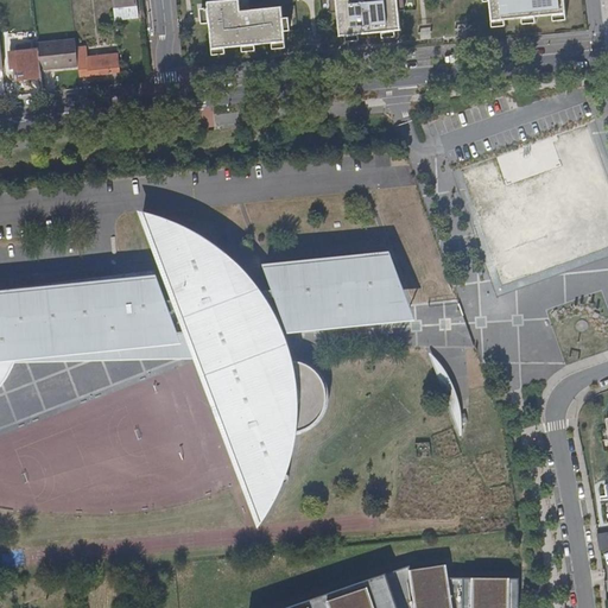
[(209,23),(211,49),(226,48),(242,46),(255,45),(272,43),(285,42),(284,31),(283,18),(282,6),(240,11),(239,0),(222,0),(207,1),(208,7),(202,8),(203,19),(203,24),(209,23)]
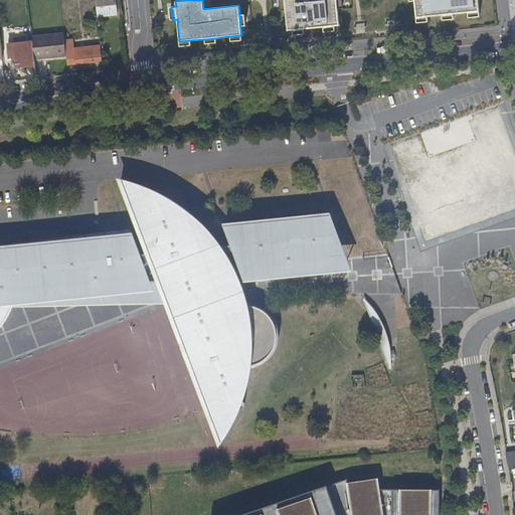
[(284,0),(286,10),(288,30),(293,30),(304,29),(309,28),(309,32),(319,31),(319,27),(324,27),(335,26),(339,25),(338,9),(336,0),(284,0)]
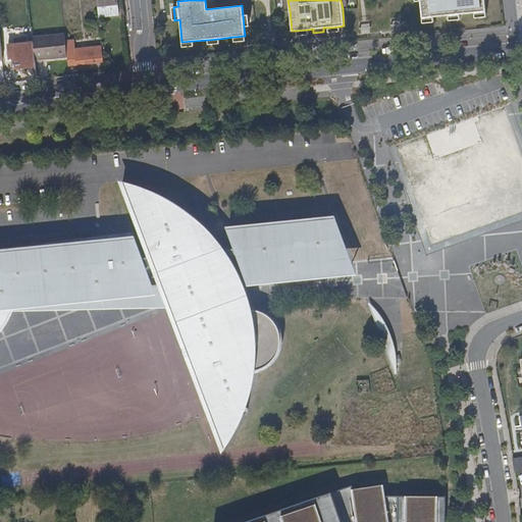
[(420,0),(420,1),(422,18),(433,16),(449,15),(460,14),(474,12),(486,11),(484,0),(420,0)]
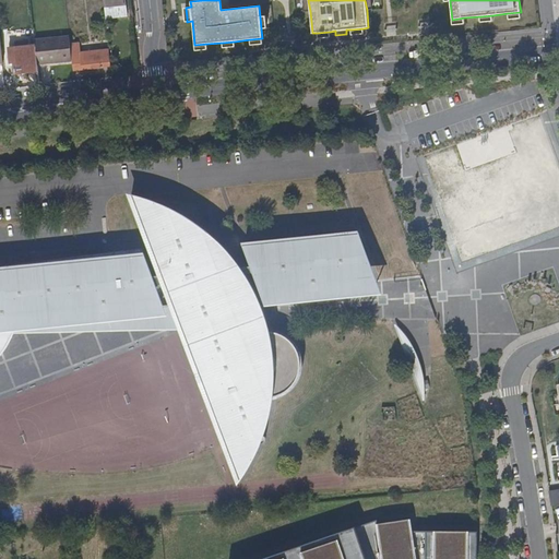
[(71,61),(70,49),(69,37),(35,40),(35,46),(37,64),(71,61)]
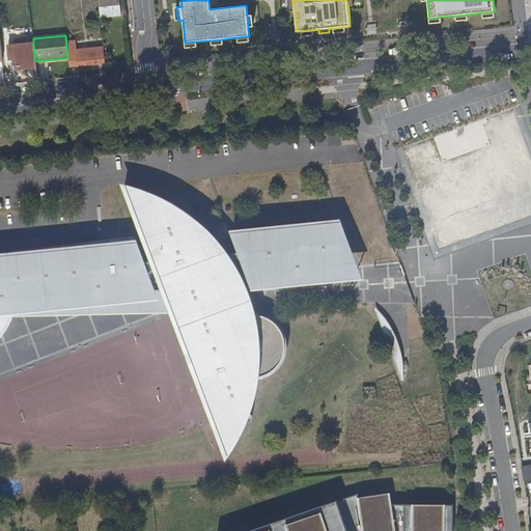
[(35,61),(33,44),(9,46),(10,60),(15,60),(15,71),(36,67),(35,61)]
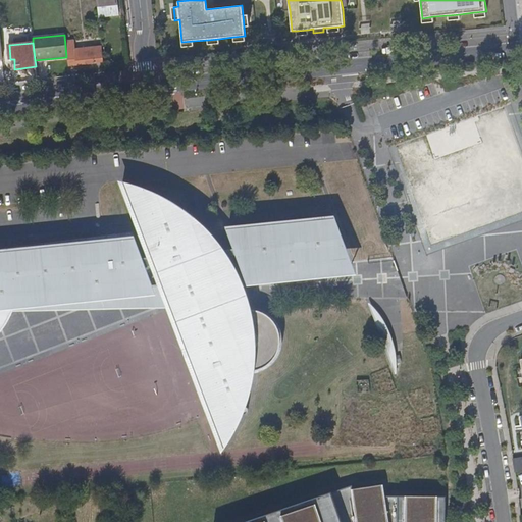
[(103,62),(101,49),(101,48),(75,50),(74,45),(65,46),(68,66),(95,64),(95,62),(103,62)]
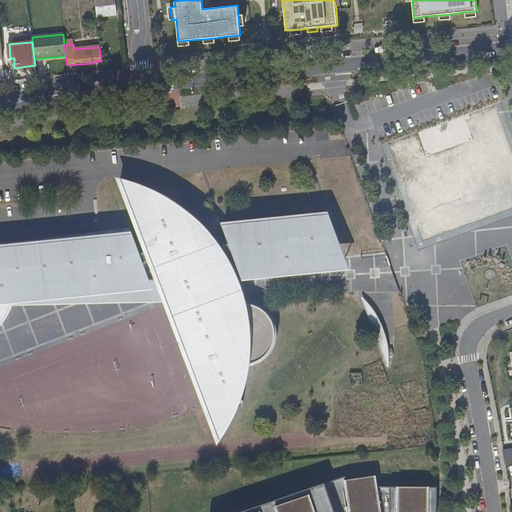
[(122,180),(132,208),(144,241),(149,252),(139,253),(133,237),(131,233),(113,235),(68,239),(49,241),(18,243),(0,244),(0,325),(6,318),(11,308),(15,301),(62,300),(101,299),(148,298),(167,297),(184,343),(183,346),(184,348),(186,351),(200,387),(209,410),(217,434),(220,441),(223,437),(233,422),(235,417),(236,416),(242,405),(248,386),(251,368),(251,365),(256,366),(257,366),(263,364),(270,359),(274,354),(278,347),(280,340),(281,337),(280,330),(278,324),(275,319),(273,316),(267,311),(260,307),(253,305),(249,305),(245,306),(243,303),(241,297),(237,287),(232,275),(227,263),(220,254),(219,253),(241,250),(242,250),(245,273),(340,262),(330,242),(340,241),(327,216),(307,217),(224,224),(226,230),(232,245),(214,247),(194,224),(189,218),(193,216),(190,212),(179,204),(164,193),(158,191),(146,186),(133,182),(123,180),(122,180)]
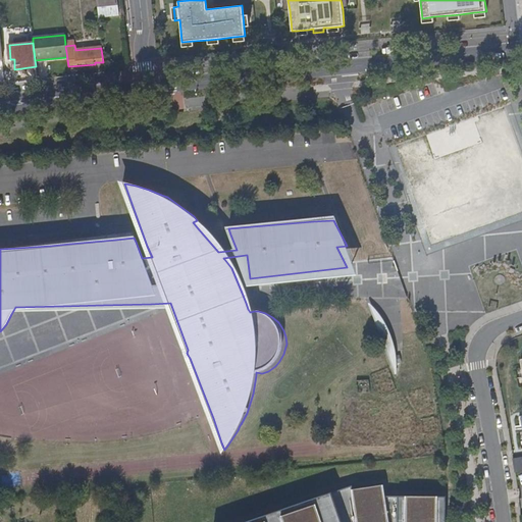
[(446,521),(447,496),(383,493),(384,483),(353,483),(236,521),(446,521)]
